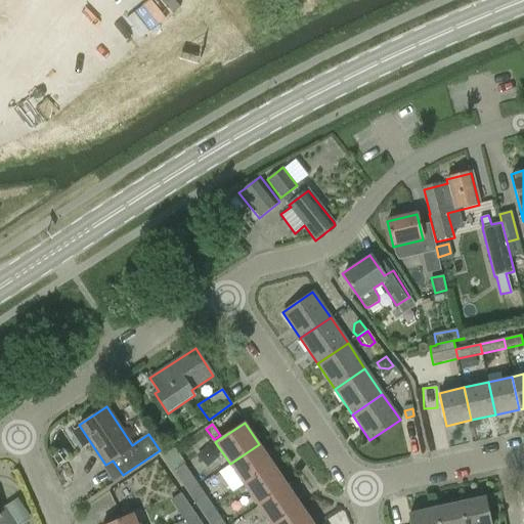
[(259,444),(230,464),(244,485),(273,465),(259,444)]
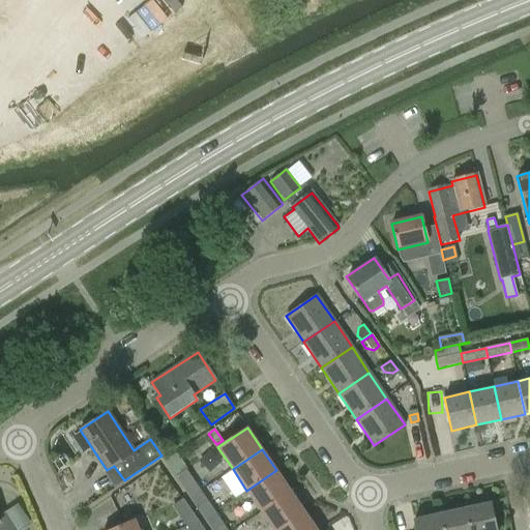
[(186,466),(176,451),(165,460),(175,474),(186,466)]
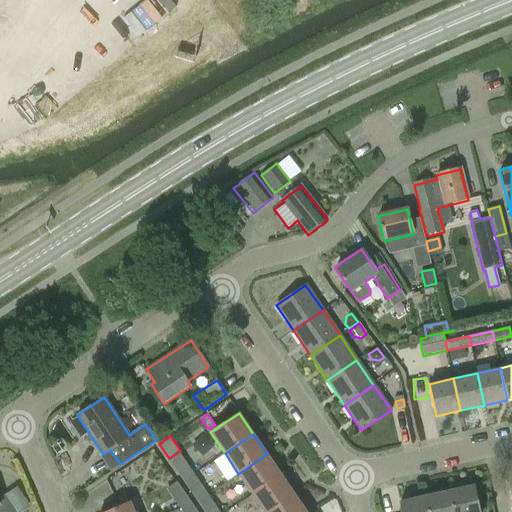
[(171,463),(183,481),(194,474),(180,454),(169,461),(171,463)]
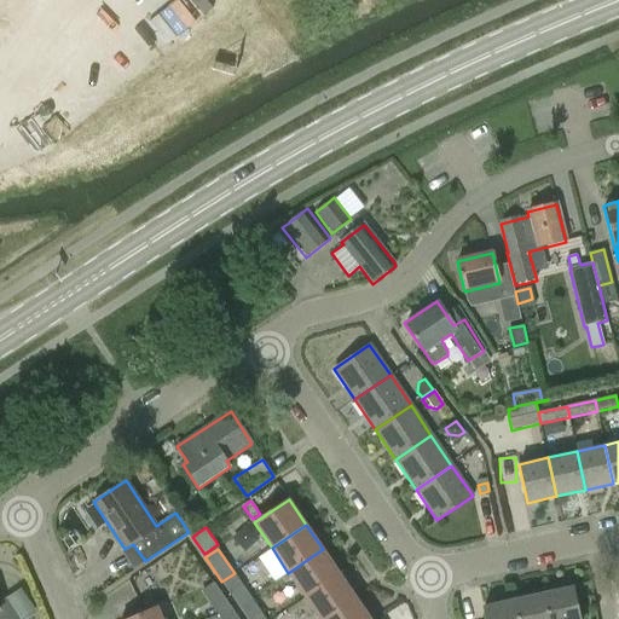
[(323,549),(288,573),(305,597),(340,574),(323,549)]
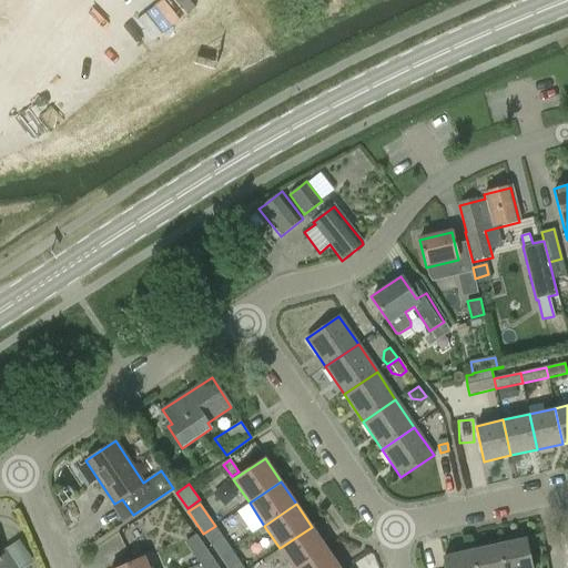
[(215,526),(203,534),(219,557),(231,549),(215,526)]
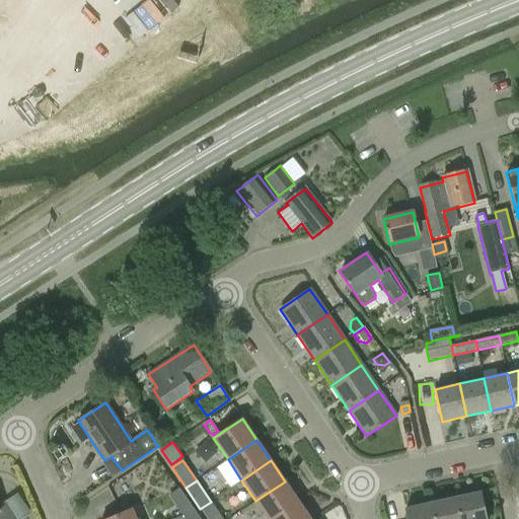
[(268,518),(273,518),(298,502),(285,482),(255,501),(268,518)]
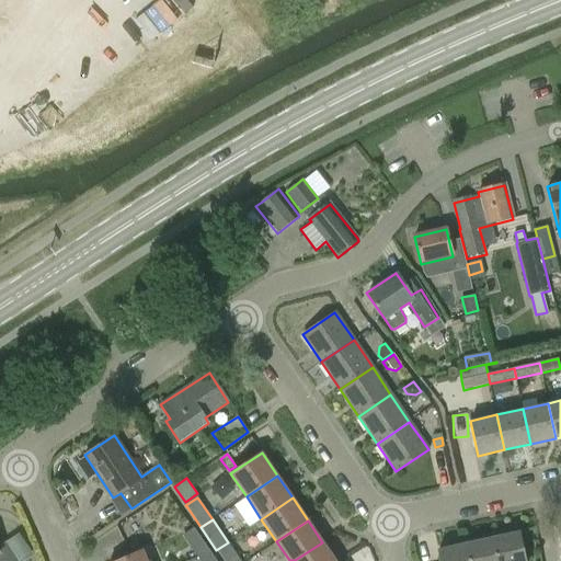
[(183,535),(198,557),(210,552),(193,527),(183,535)]
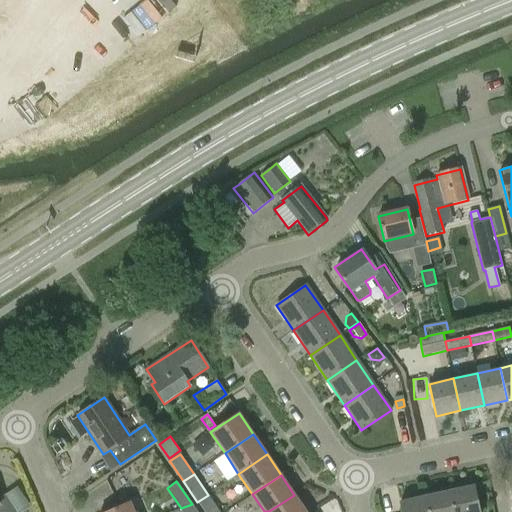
[(449,491),(453,511),(479,511),(474,485),(449,491)]
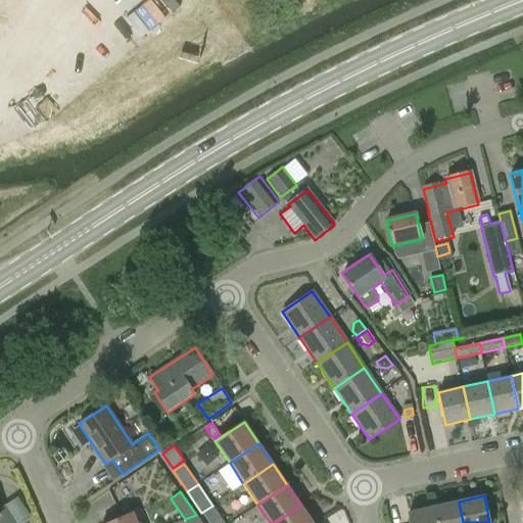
[(463,522),(459,502),(434,507),(437,522),(463,522)]
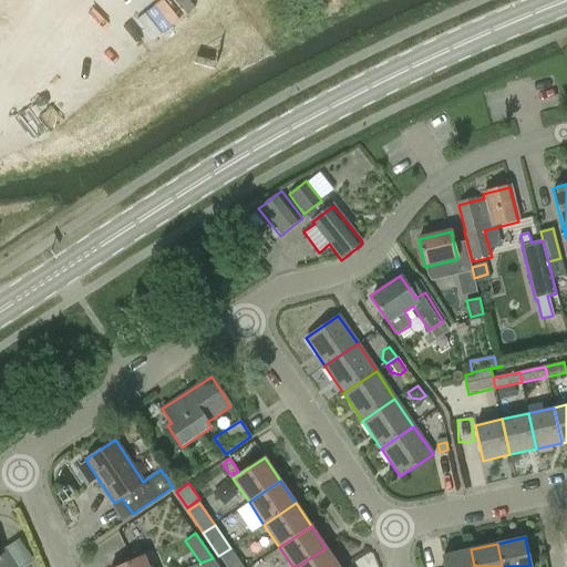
[(0,566),(19,566),(6,547),(0,552),(0,566)]
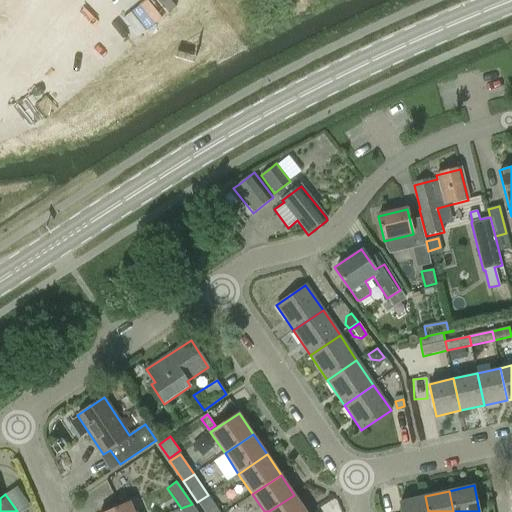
[(219,511),(208,495),(197,502),(204,511),(219,511)]
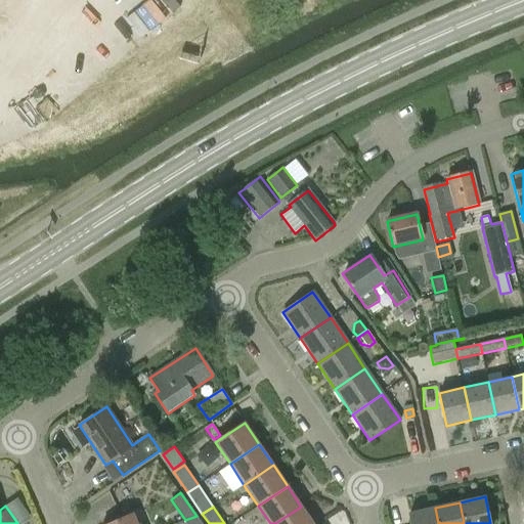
[(312,523),(301,507),(275,523),(312,523)]
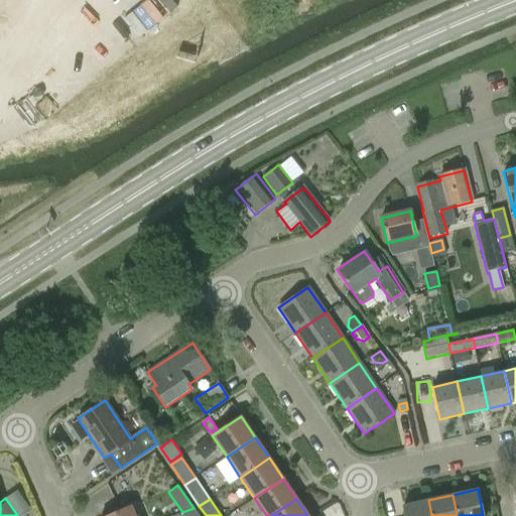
[(431,515),(428,500),(403,506),(405,515),(431,515)]
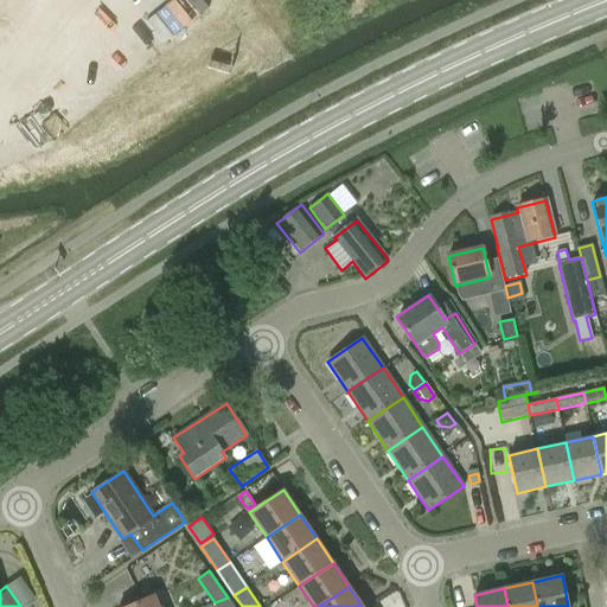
[(159,606),(154,595),(127,606),(159,606)]
